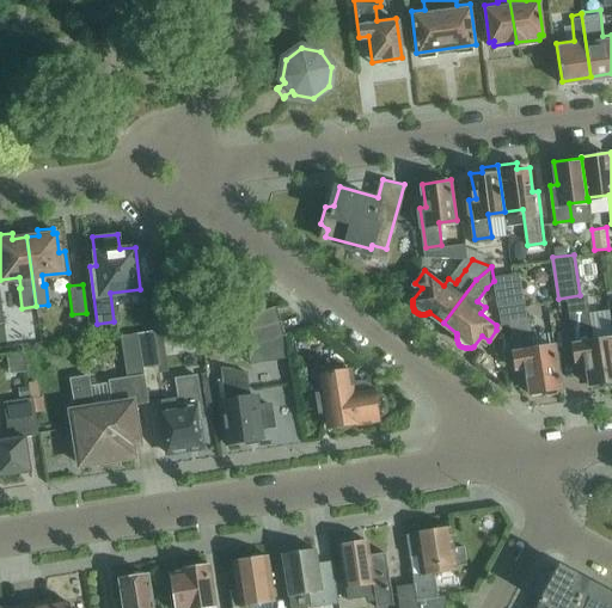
[(533,347),(528,318),(525,301),(503,305),(501,289),(496,290),(501,324),(508,323),(515,367),(525,366),(530,392),(561,387),(554,343),(533,347)]
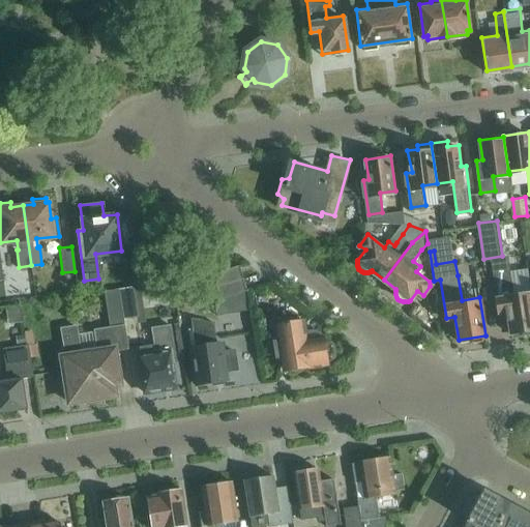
[(136,285),(137,291),(150,290),(147,265),(134,267),(136,285)]
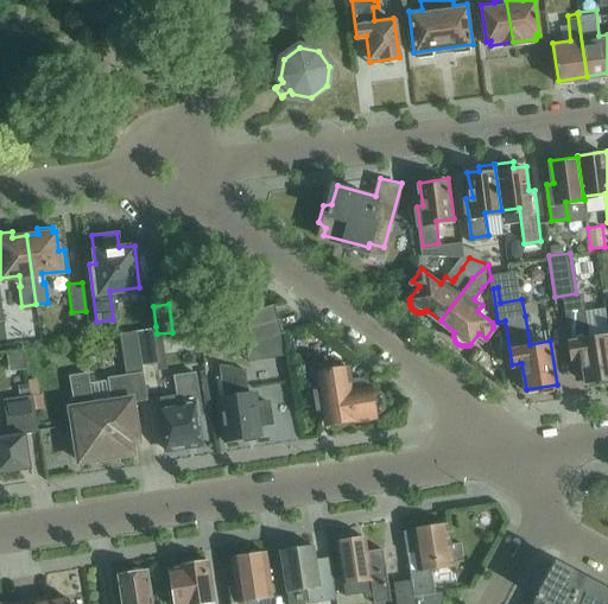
[(245,312),(249,328),(278,318),(274,304),(245,312)]
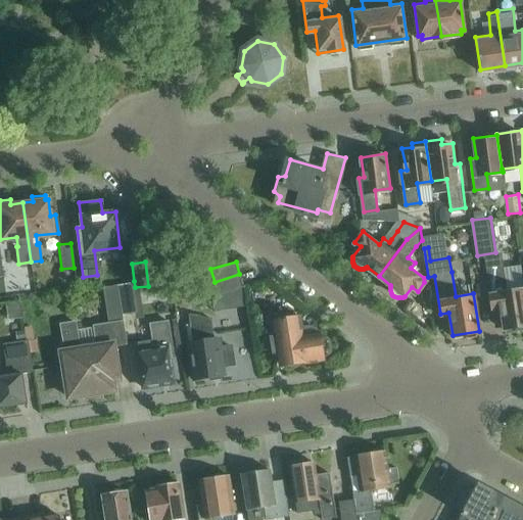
[(522,324),(522,290),(522,287),(507,290),(504,266),(485,269),(491,308),(500,306),(504,327),(522,324)]
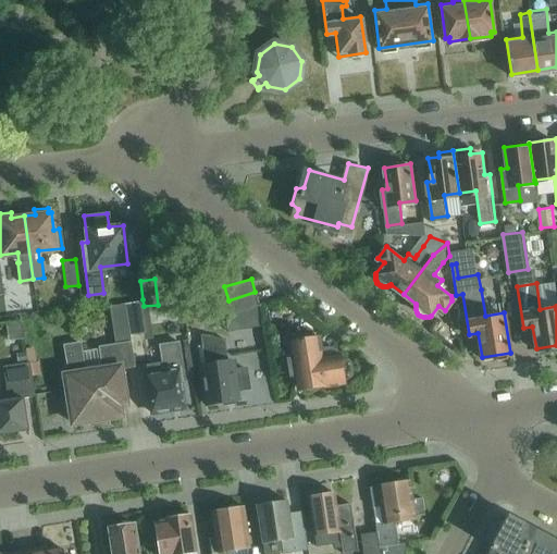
[(255,292),(229,300),(232,314),(259,305),(255,292)]
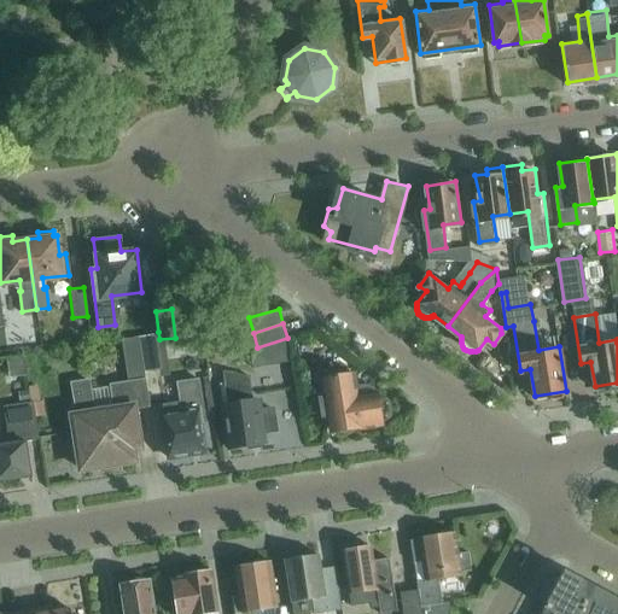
[(155,333),(138,334),(144,370),(159,368),(155,333)]
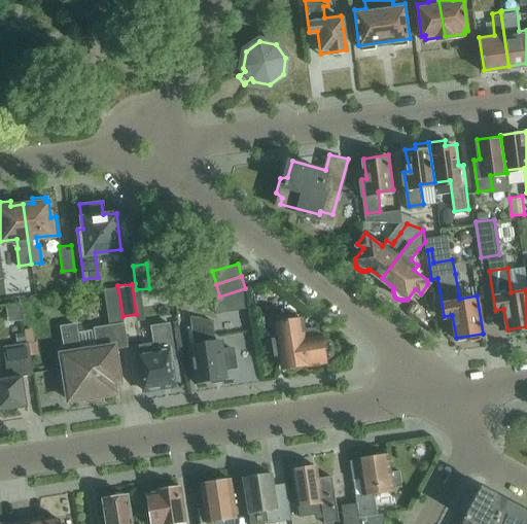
[(75,323),(61,325),(65,354),(62,354),(68,399),(81,397),(83,400),(99,398),(101,394),(113,392),(112,382),(118,381),(113,347),(127,345),(123,316),(117,285),(104,288),(110,323),(94,326),(94,328),(97,349),(79,351),(76,330),(75,323)]
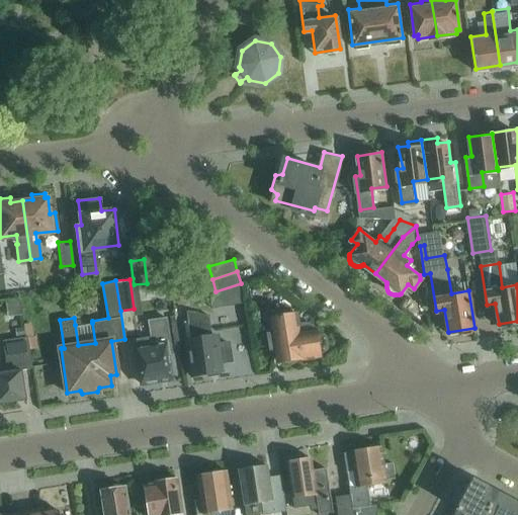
[(8,315),(21,314),(19,297),(5,299),(8,315)]
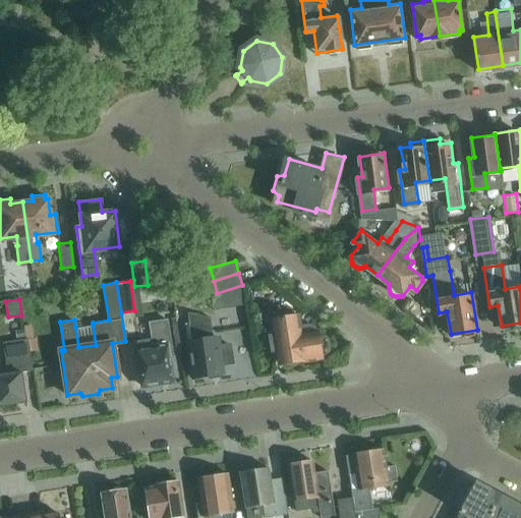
[(222,363),(233,361),(230,344),(219,345),(217,335),(211,336),(208,317),(188,313),(192,340),(187,340),(193,378),(223,373),(222,363)]
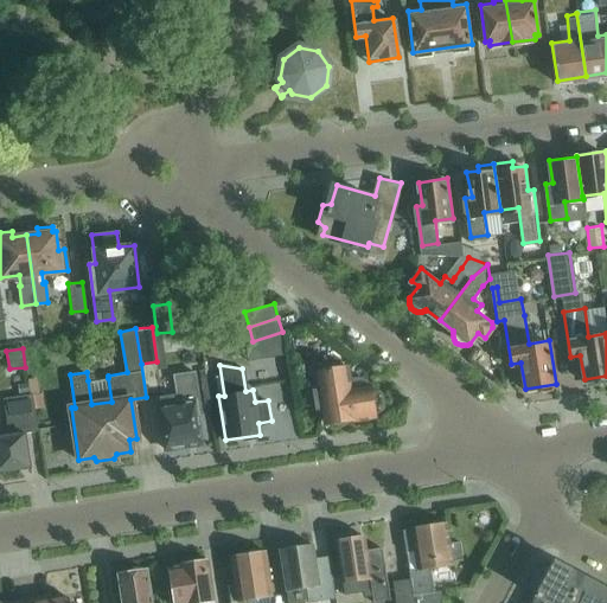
[(383,404),(383,401),(383,397),(381,393),(378,390),(374,390),(370,390),(370,389),(369,385),(368,382),(365,379),(363,378),(357,378),(350,378),(347,366),(313,371),(315,389),(313,390),(317,408),(325,405),(327,421),(330,421),(334,422),(338,423),(342,423),(347,419),(350,418),(375,415),(374,411),(378,411),(381,410),(382,408),(383,404)]
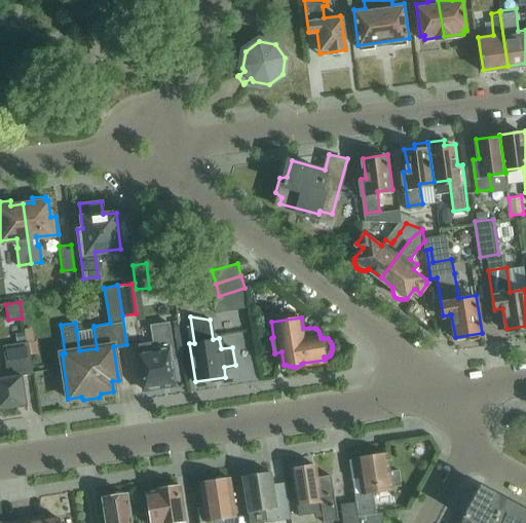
[(171,361),(174,357),(168,321),(150,324),(153,341),(139,343),(141,352),(138,353),(143,388),(147,387),(153,388),(154,388),(157,387),(159,385),(174,383),(171,361)]
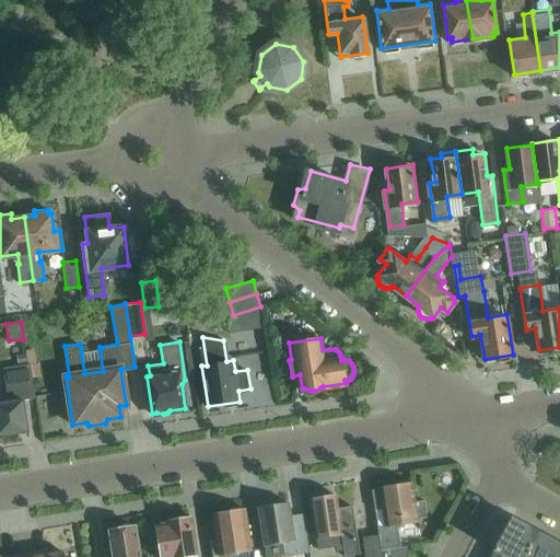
[(22,398),(34,396),(28,362),(2,367),(8,401),(0,402),(0,434),(27,431),(22,398)]
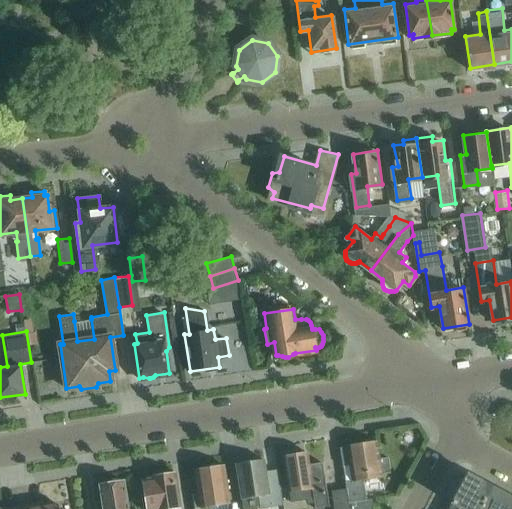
[(362,443),(339,447),(342,465),(345,480),(346,488),(349,508),(372,508),(370,498),(366,498),(362,478),(382,475),(382,472),(383,472),(389,471),(387,456),(383,457),(380,458),(377,441),(374,441),(371,438),(364,439),(362,443)]
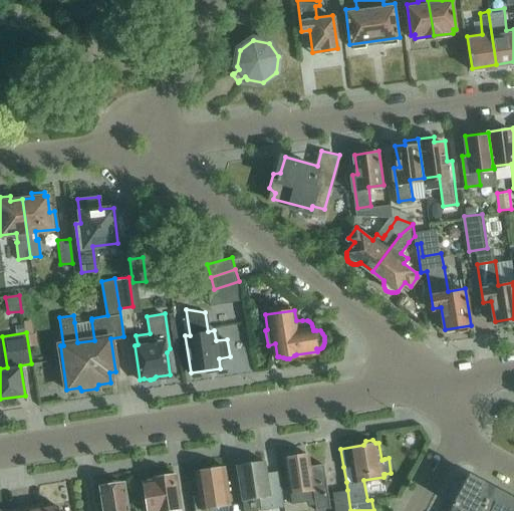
[(314,499),(316,509),(330,507),(323,463),(310,465),(308,453),(300,454),(298,452),(289,453),(287,457),(285,457),(292,502),(314,499)]
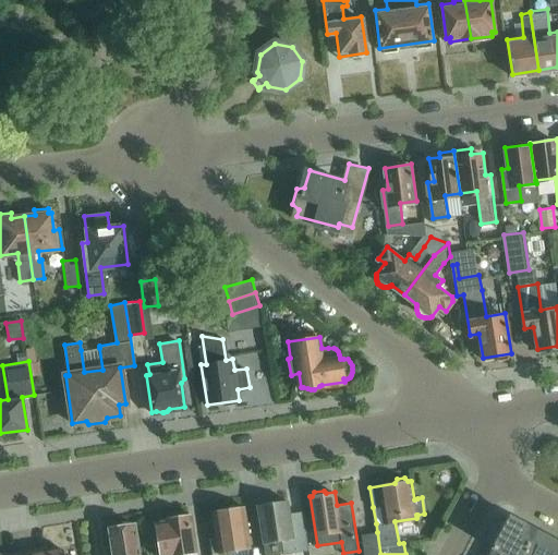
[(288,499),(257,504),(258,513),(265,554),(308,549),(302,511),(290,513),(289,508),(288,499)]
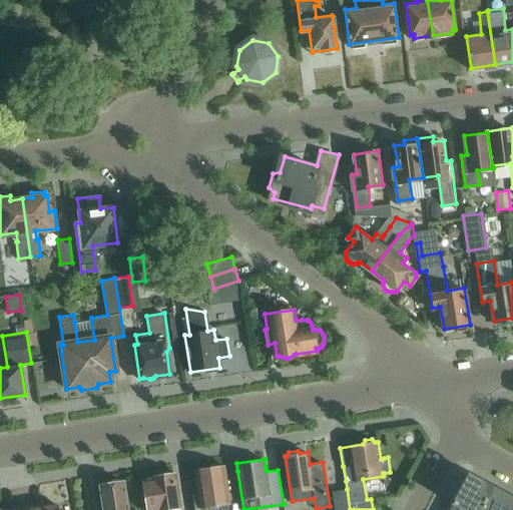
[(227,509),(226,503),(230,503),(225,465),(221,466),(219,463),(212,464),(210,468),(195,470),(198,494),(192,495),(194,509),(227,509)]
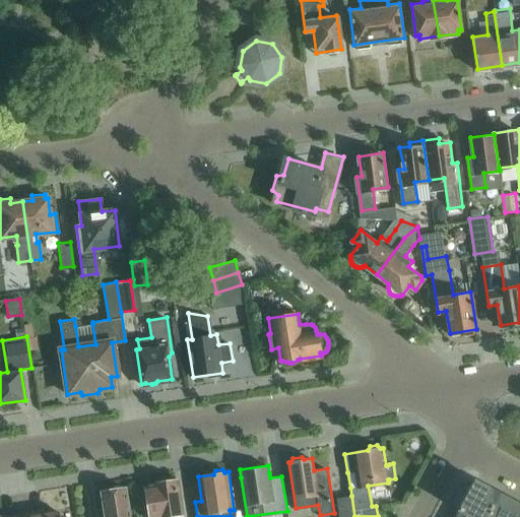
[(148,507),(144,510),(144,516),(177,516),(178,515),(181,515),(176,479),(173,480),(170,479),(167,479),(163,479),(157,482),(154,482),(154,486),(145,488),(148,507)]
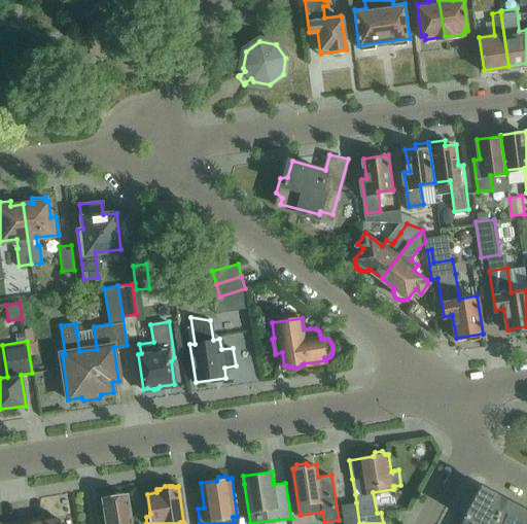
[(494,523),(507,500),(482,487),(461,523),(494,523)]
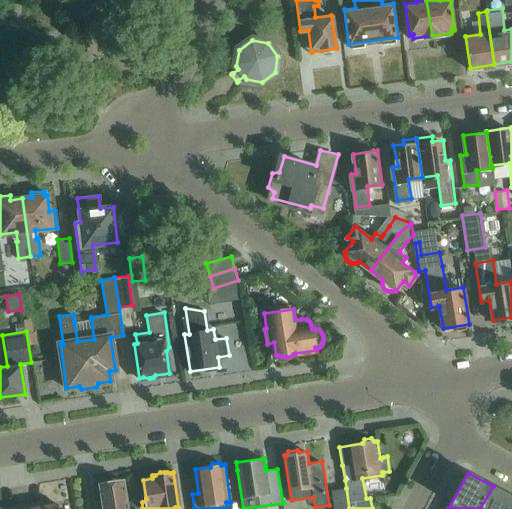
[(126,508),(122,480),(120,481),(117,477),(109,479),(108,483),(99,484),(102,508),(126,508)]
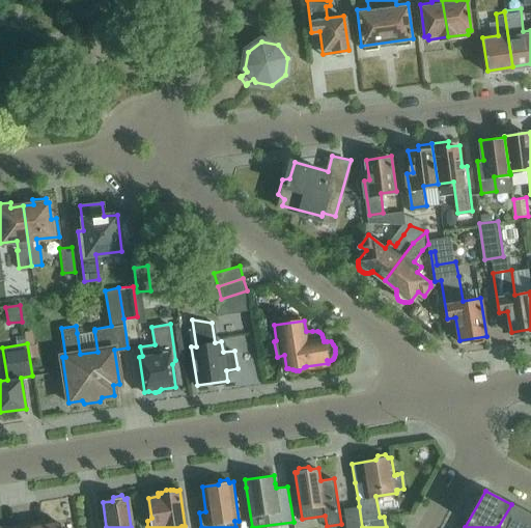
[(498,527),(529,527),(530,527),(530,515),(511,504),(498,527)]
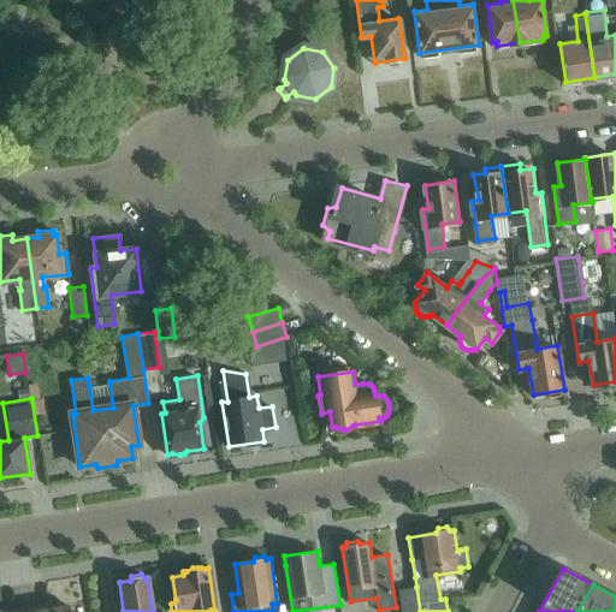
[(403,611),(420,611),(416,587),(400,589),(403,611)]
